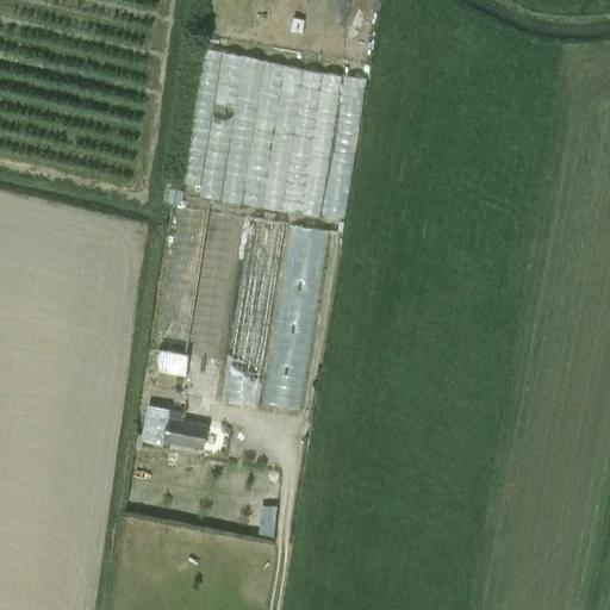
[(369,57),(379,0),(355,0),(347,54),(369,57)]
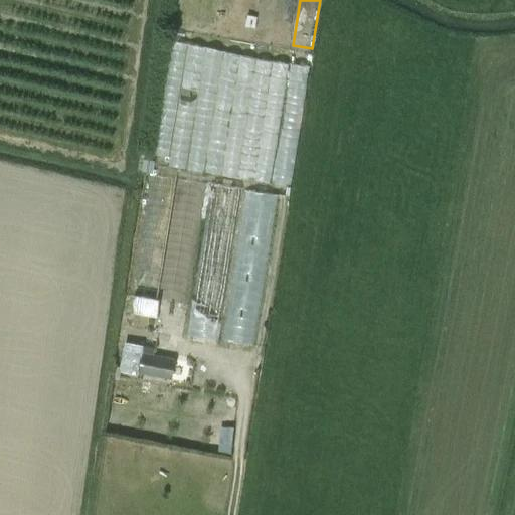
[(153,173),(155,161),(144,159),(142,171),(153,173)]
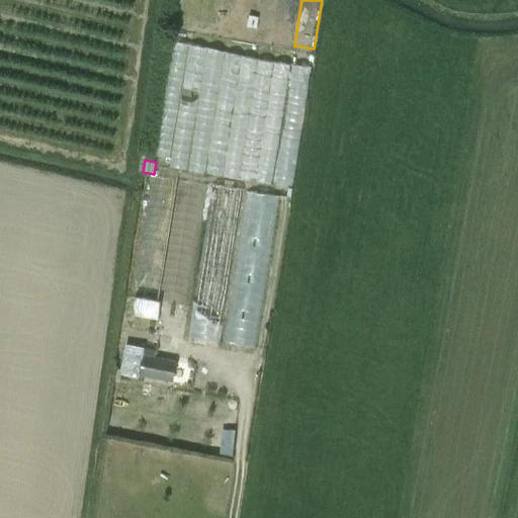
[(260,346),(278,192),(220,186),(216,220),(204,218),(190,337),(224,341),(224,342),(260,346)]
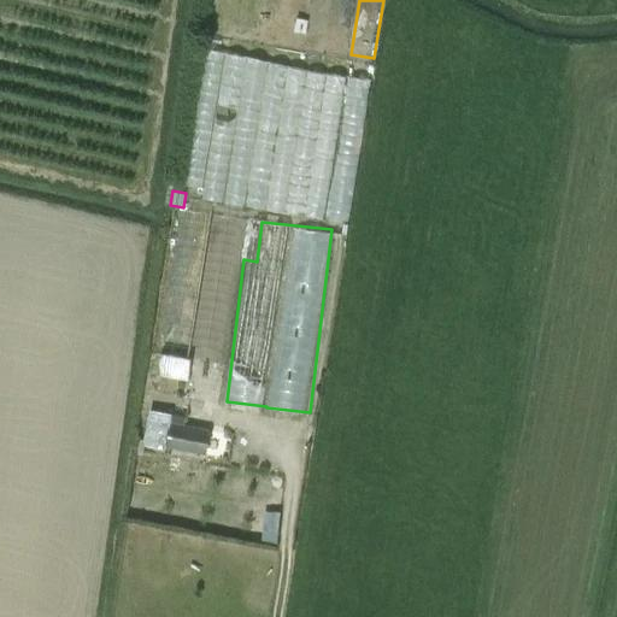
[(156,347),(217,359),(233,282),(204,276),(200,297),(166,291),(156,347)]
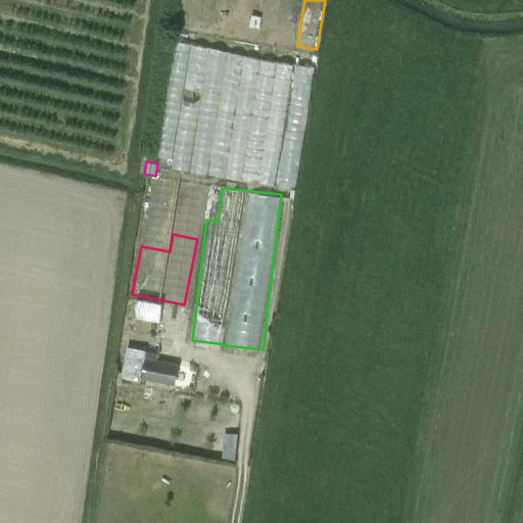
[(159,321),(160,301),(134,300),(133,319),(159,321)]
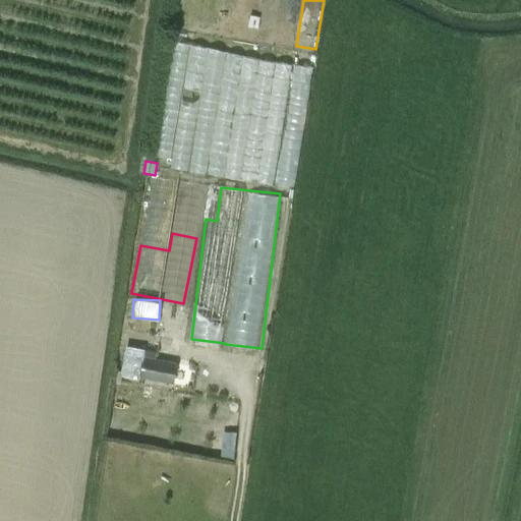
[(154,333),(169,336),(171,325),(156,322),(154,333)]
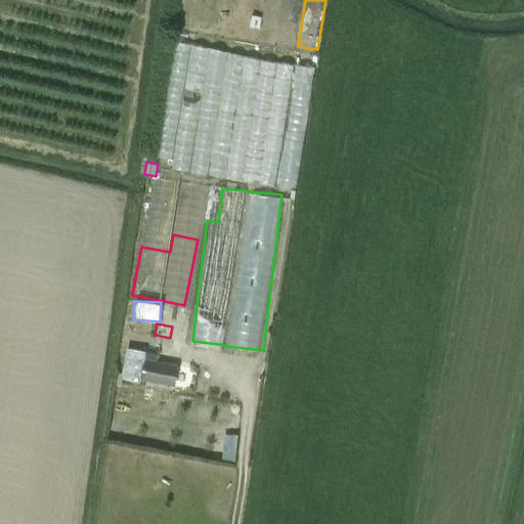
[(176,365),(141,360),(138,377),(174,383),(176,365)]
